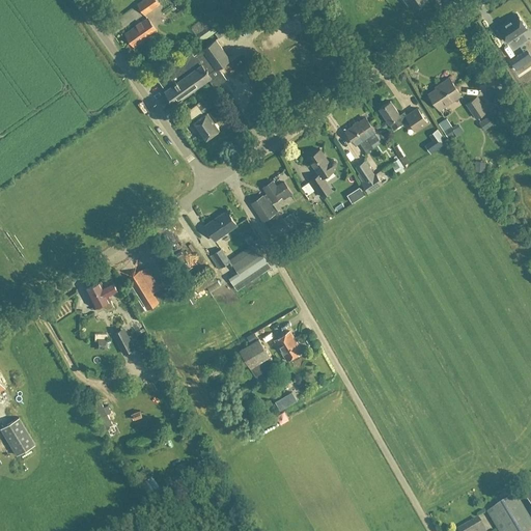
[(144,17),(160,5),(156,0),(142,0),(136,4),(144,17)]
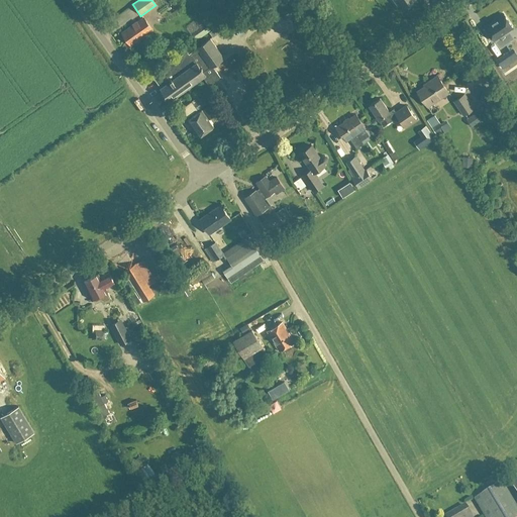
[(413,0),(395,0),(401,8),(413,0)]
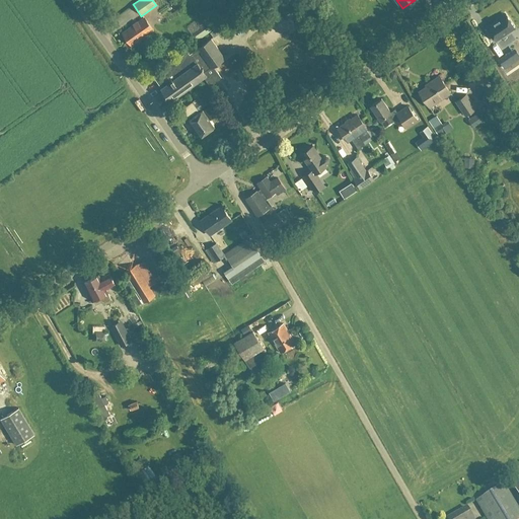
[(496,41),(514,28),(505,14),(497,19),(498,21),(487,28),(496,41)]
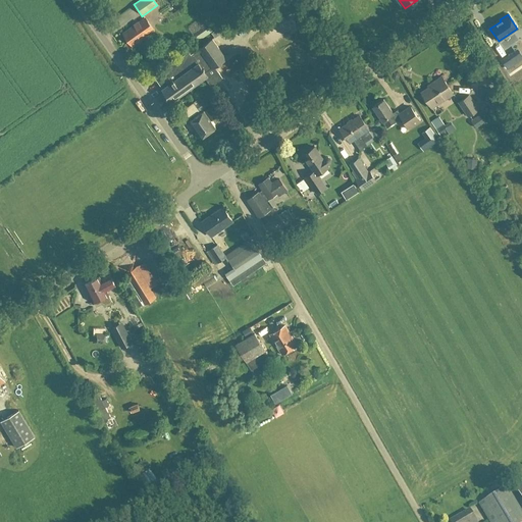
[(145,18),(122,34),(131,45),(138,40),(140,42),(154,32),(145,18)]
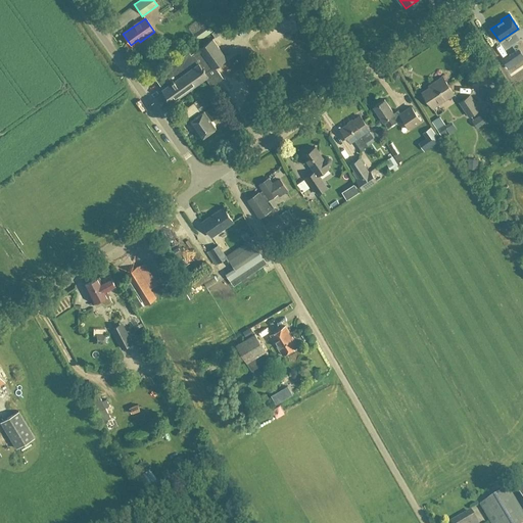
[(195,37),(207,32),(204,21),(191,26),(195,37)]
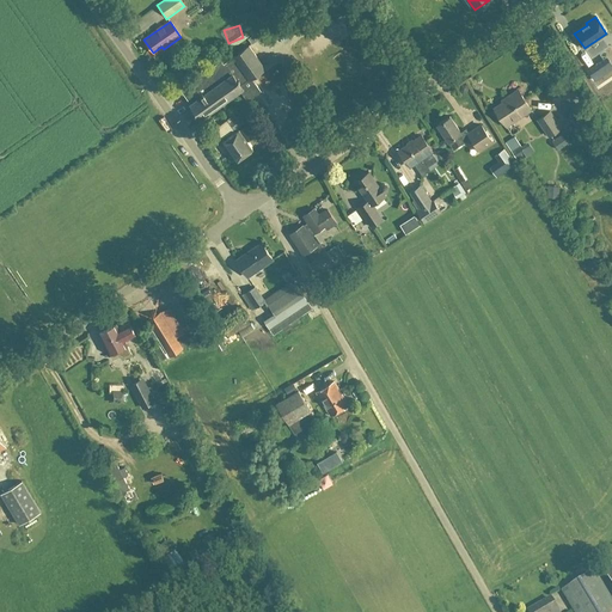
[(288,38),(294,35),(289,26),(277,35),(283,43),(288,40),(288,38)]
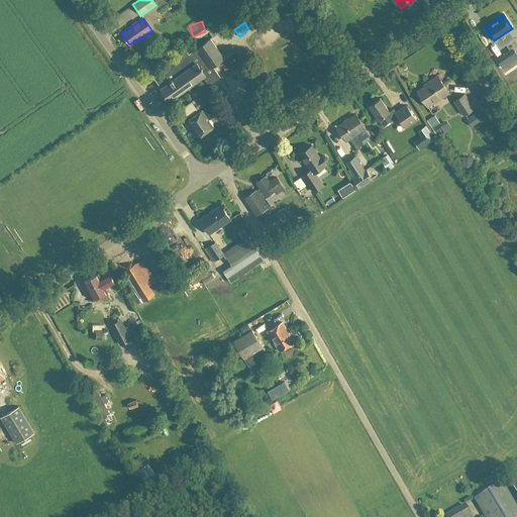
[(169,102),(203,78),(209,86),(220,78),(213,67),(224,59),(210,38),(197,48),(189,56),(187,53),(152,77),(162,88),(160,89),(161,89),(169,101),(169,102)]
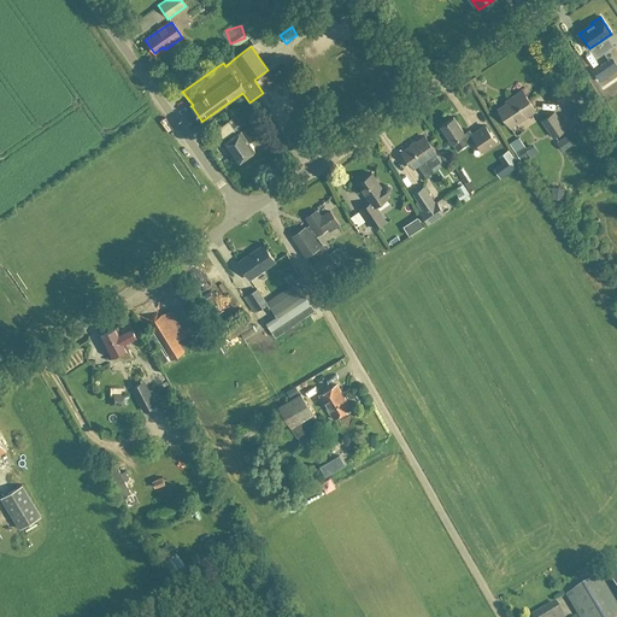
[(605,63),(599,68),(606,77),(612,74),(605,63)]
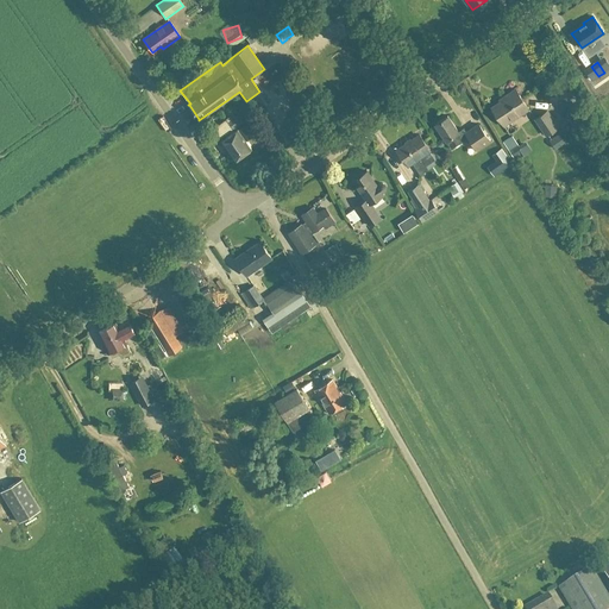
[(503,126),(528,110),(515,89),(502,99),(503,100),(491,108),(503,126)]
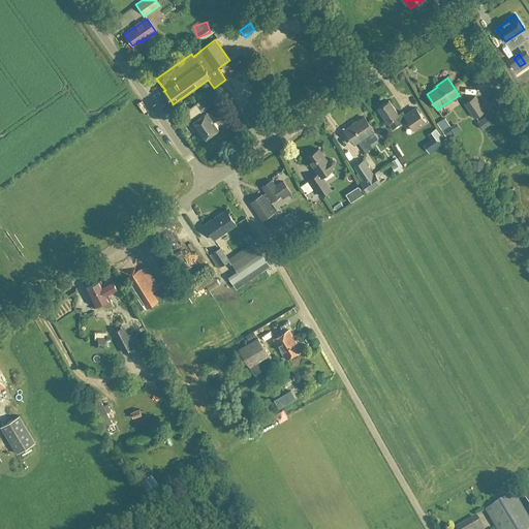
[(209,96),(210,98),(197,106),(203,113),(214,104),(216,106),(223,101),(216,91),(209,96)]
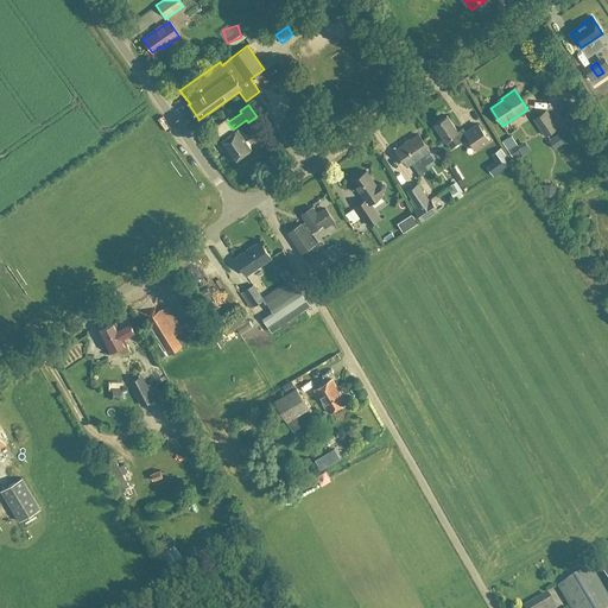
[(544,137),(558,128),(546,111),(532,119),(544,137)]
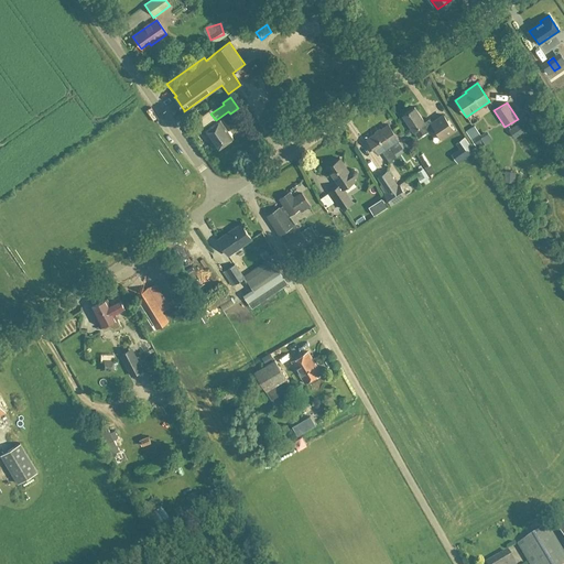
[(454,131),(443,116),(432,123),(430,119),(425,122),(414,108),(403,116),(419,139),(434,128),(442,139),(454,131)]
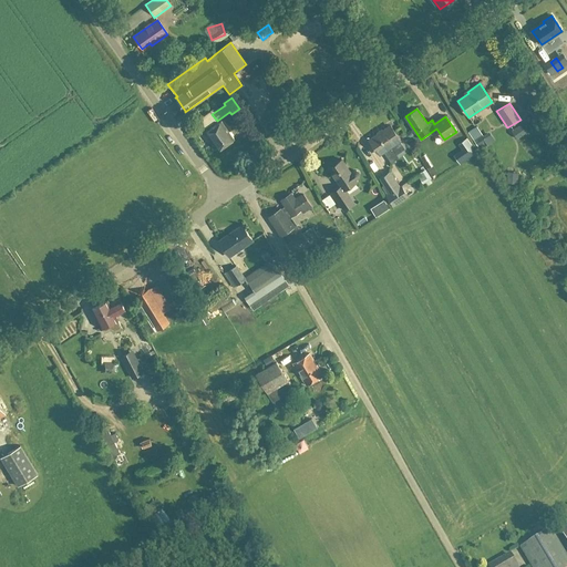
[(228,132),(235,127),(228,117),(222,122),(206,132),(218,150),(234,140),(228,132)]
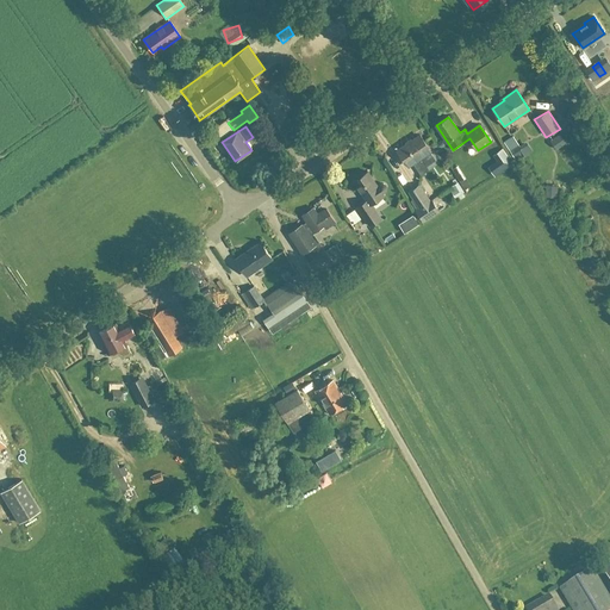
[(556,150),(567,143),(561,134),(551,142),(556,150)]
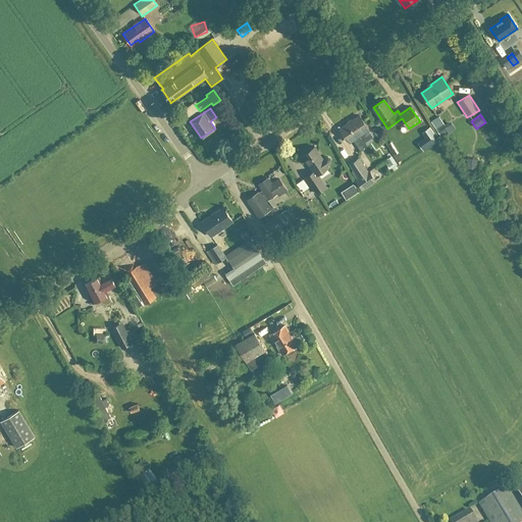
[(359,136),(368,129),(359,116),(340,129),(349,143),(353,140),(360,150),(366,146),(359,136)]
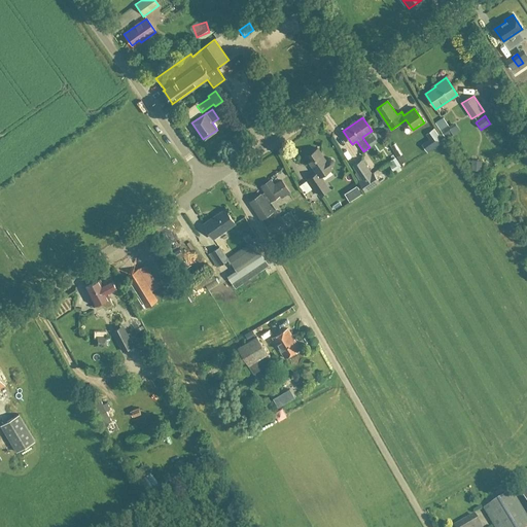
[(454,123),(449,126),(444,118),(435,124),(443,135),(450,131),(453,136),(459,131),(454,123)]
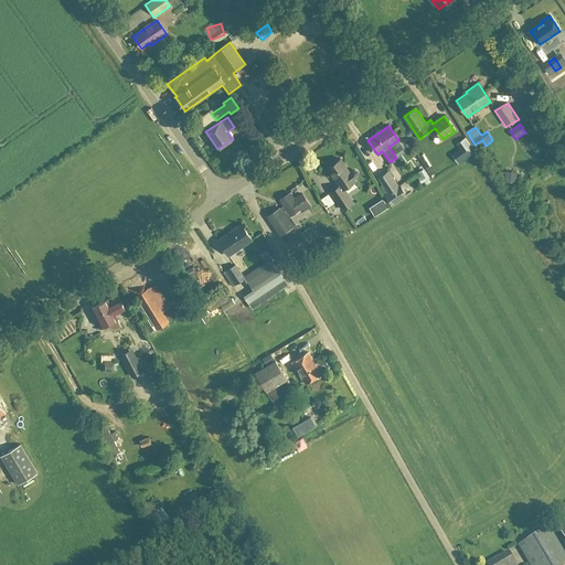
[(528,137),(521,141),(529,153),(535,149),(528,137)]
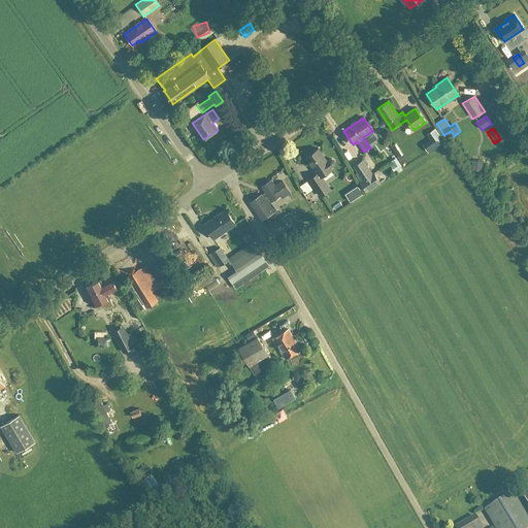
[(438,142),(444,139),(441,132),(435,135),(438,142)]
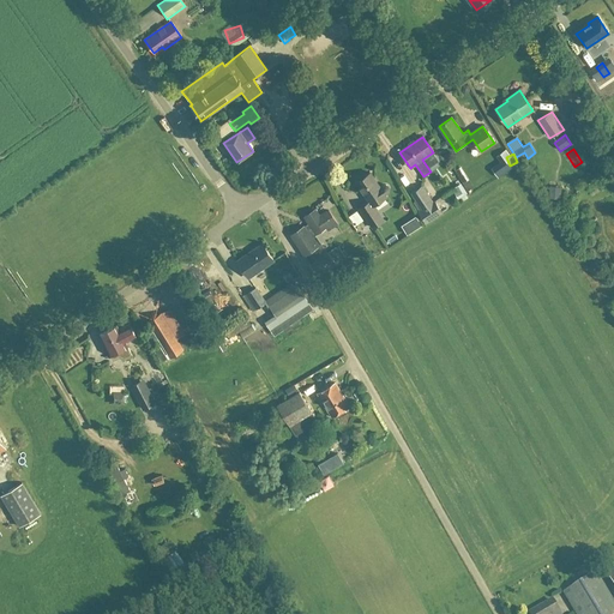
[(368,202),(359,209),(372,229),(383,222),(373,206),(385,198),(384,196),(386,194),(387,193),(389,191),(387,188),(385,186),(384,186),(381,187),(379,188),(369,174),(356,182),(368,202)]
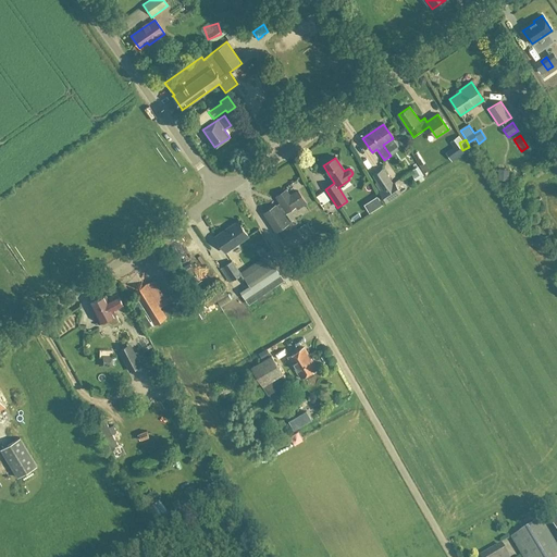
[(373,176),(383,190),(380,193),(386,202),(400,194),(394,184),(392,184),(382,170),(373,176)]
